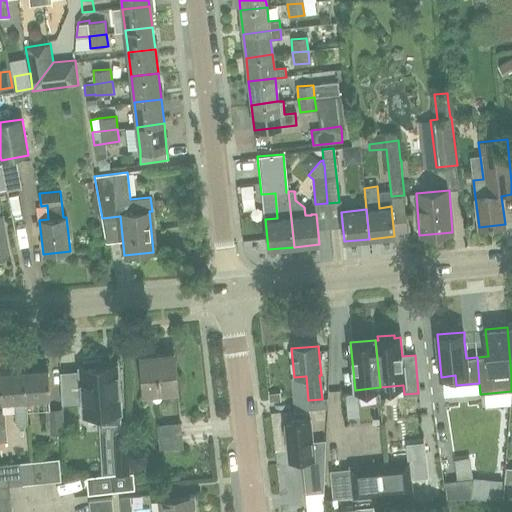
[(146,353),(144,358),(139,358),(143,396),(178,392),(174,355),(159,356),(156,352),(146,353)]
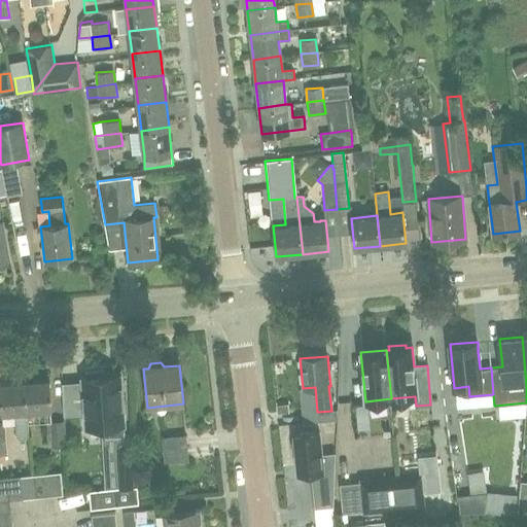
[(108,427),(108,435),(125,434),(119,379),(120,378),(120,377),(103,379),(102,373),(84,374),(85,380),(81,380),(85,429),(108,427)]
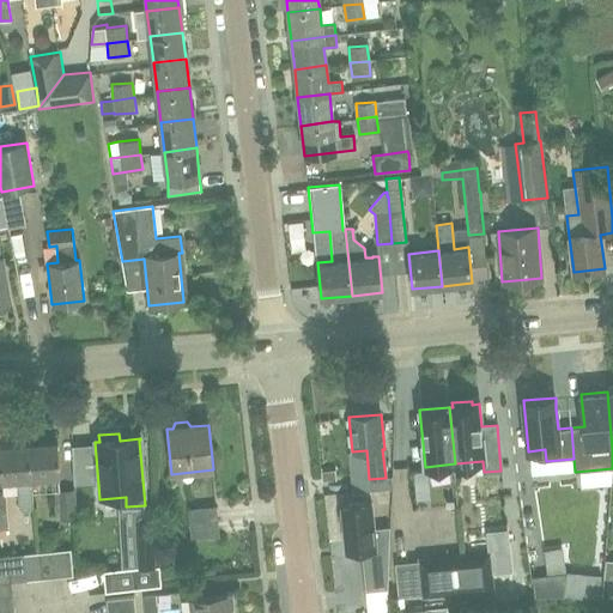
[(28,448),(30,480),(31,495),(58,492),(60,492),(59,477),(60,477),(56,444),(28,448)]
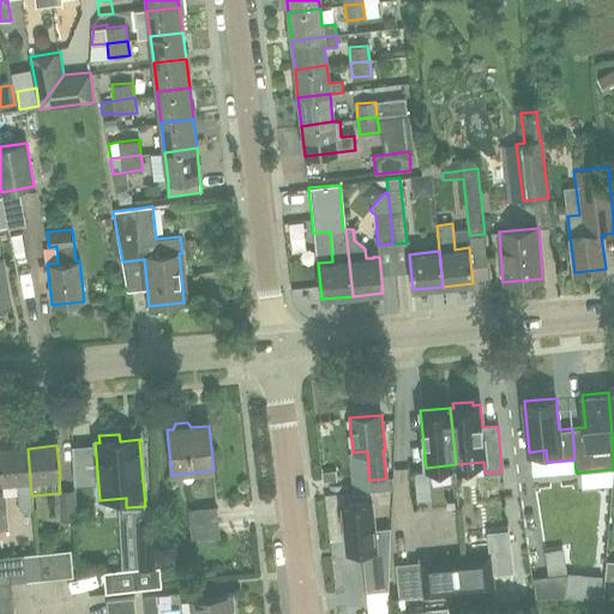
[(31,495),(30,481),(28,449),(0,450),(0,480),(0,483),(18,482),(22,510),(25,512),(30,511),(32,509),(31,495)]
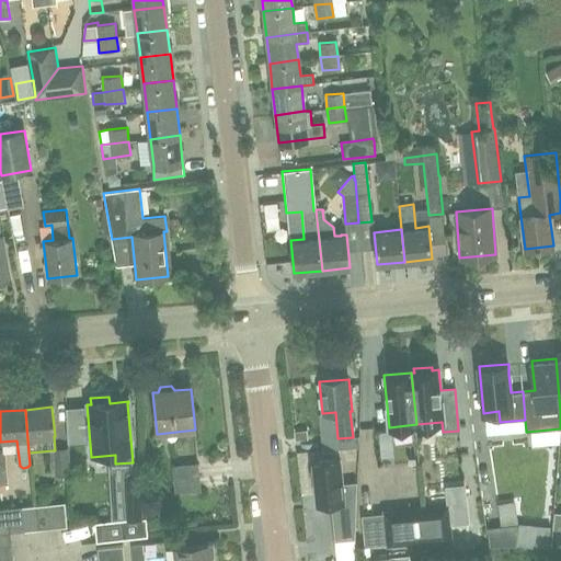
[(67,448),(55,450),(53,450),(55,478),(69,476),(67,448)]
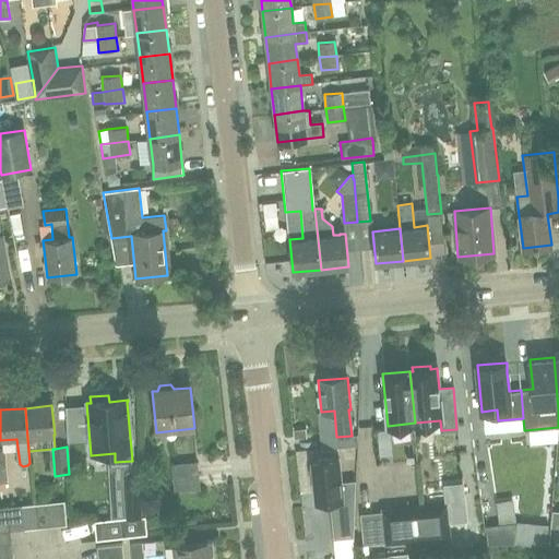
[(309,470),(310,483),(314,483),(317,500),(330,499),(334,539),(354,537),(356,480),(341,482),(339,458),(312,461),(313,470),(309,470)]
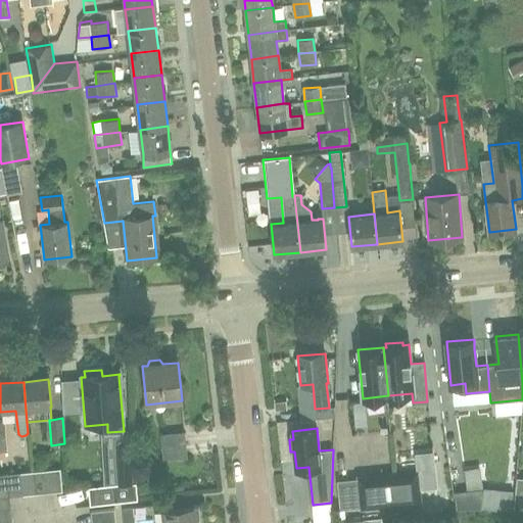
[(162,460),(187,458),(185,432),(160,433),(162,460)]
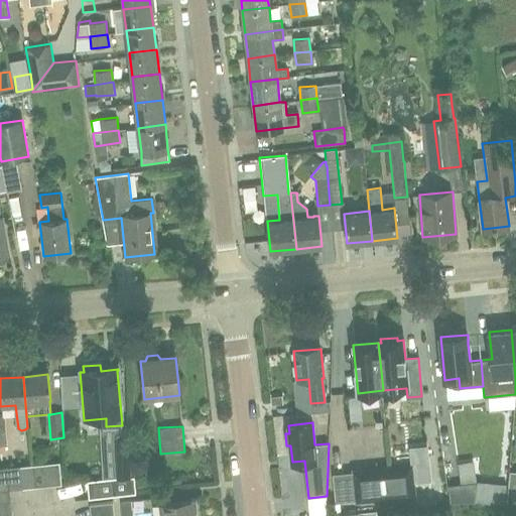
[(129,437),(114,438),(116,479),(130,477),(131,477),(129,437)]
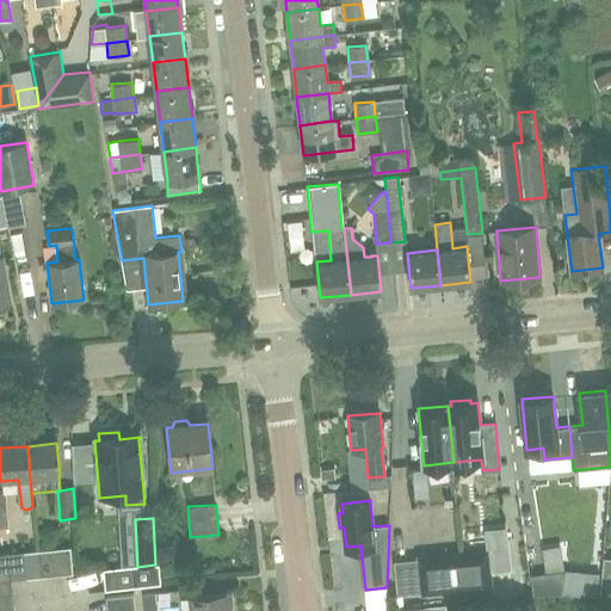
[(54,550),(57,574),(72,573),(69,549),(54,550)]
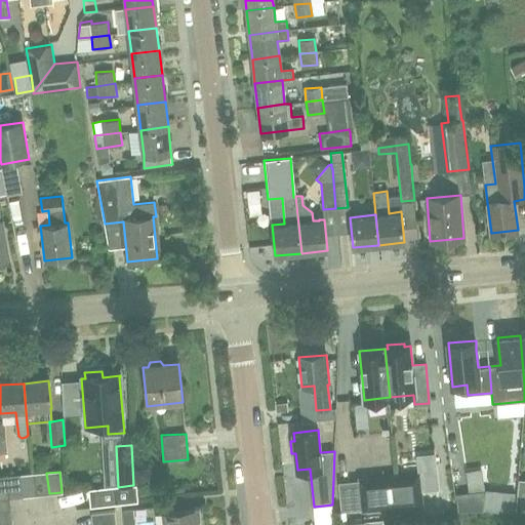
[(49,493),(46,473),(34,475),(36,495),(49,493)]
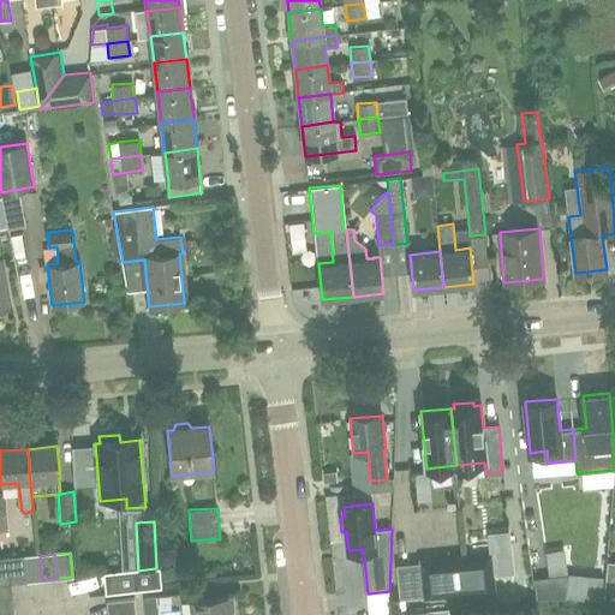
[(445,559),(448,595),(494,590),(490,554),(445,559)]
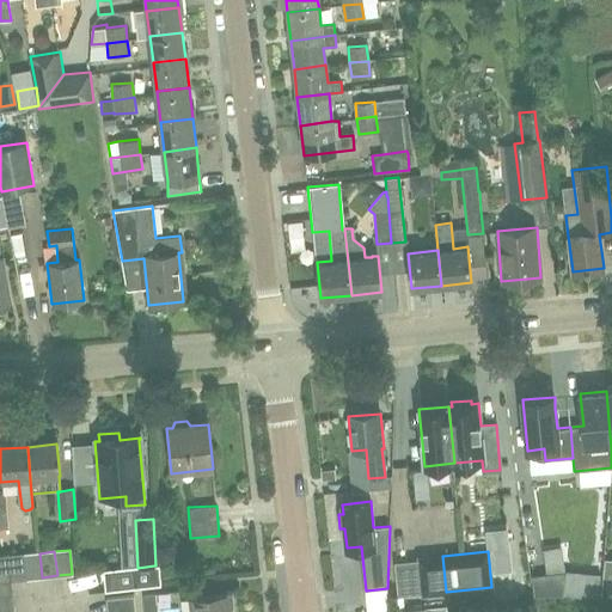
[(40,554),(24,555),(26,579),(42,577),(40,554)]
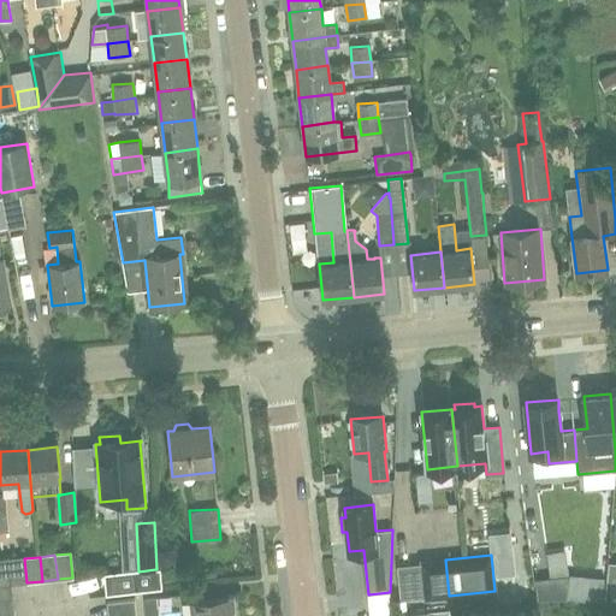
[(27,582),(24,558),(10,560),(10,564),(12,584),(27,582)]
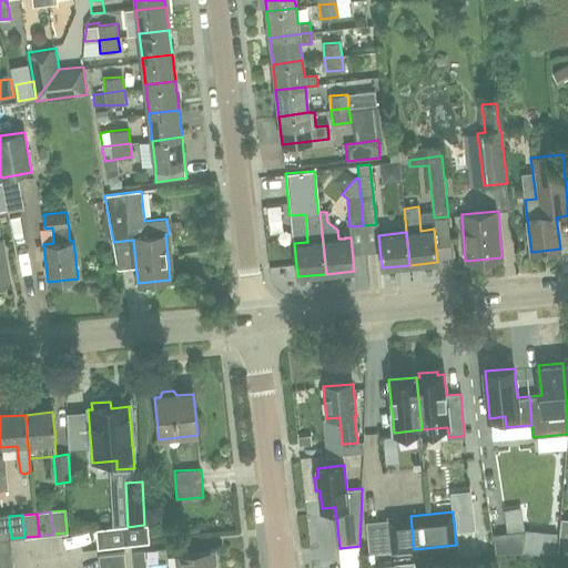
[(414,549),(411,516),(388,518),(392,551),(414,549)]
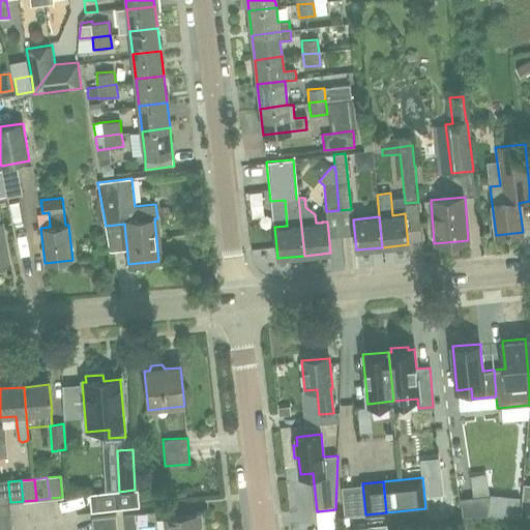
[(0,504),(10,503),(10,502),(8,486),(0,487),(0,504)]
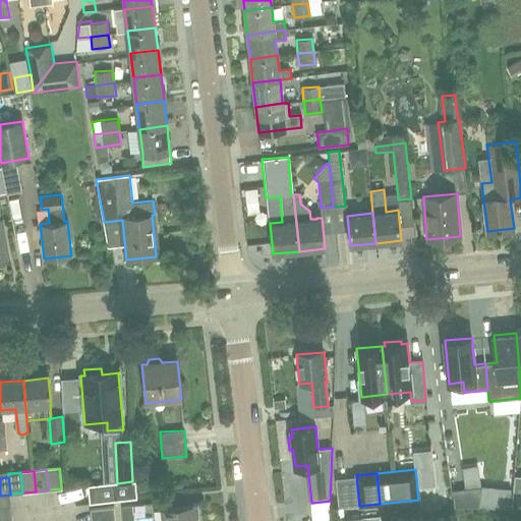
[(103,484),(88,486),(90,504),(112,501),(137,498),(137,496),(135,481),(132,481),(131,481),(117,483),(103,484)]
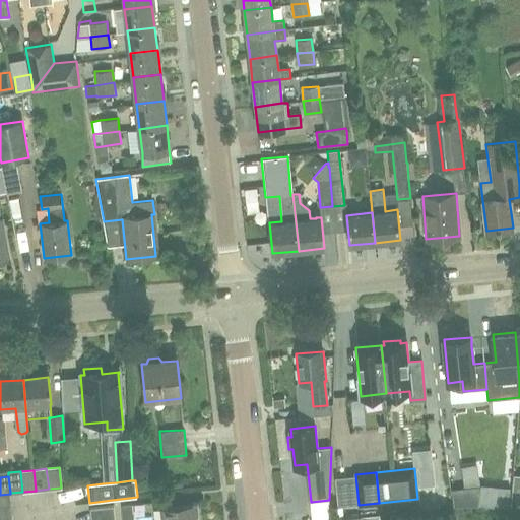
[(480,485),(452,489),(454,507),(469,506),(478,506),(480,485)]
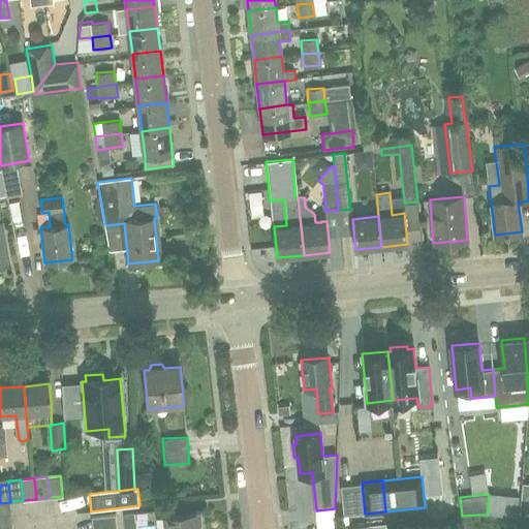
[(509,495),(507,516),(518,517),(519,496),(509,495)]
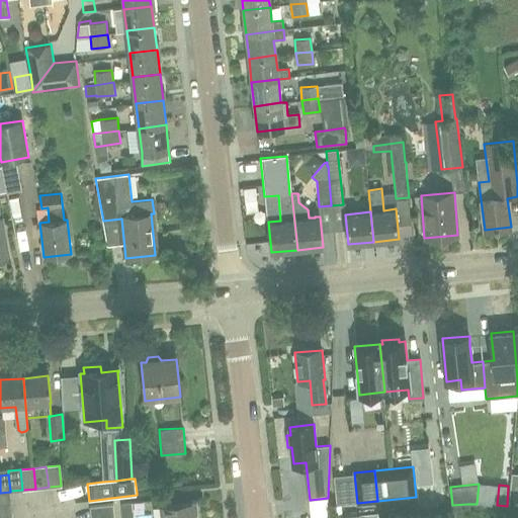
[(517,489),(511,489),(509,507),(517,507),(517,489)]
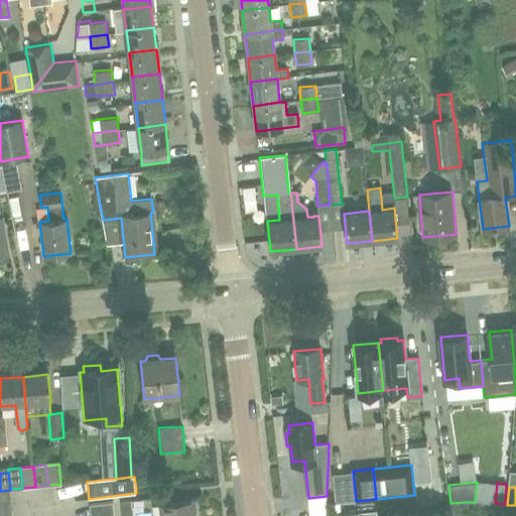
[(0,503),(11,502),(10,492),(10,490),(0,491),(0,503)]
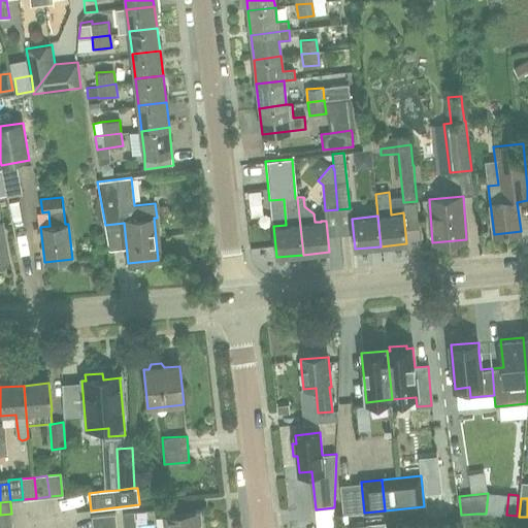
[(124,513),(125,527),(135,527),(134,512),(124,513)]
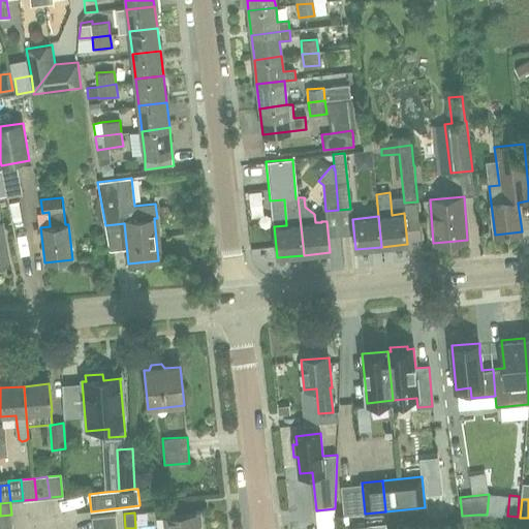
[(164,528),(198,528),(198,527),(201,526),(200,516),(197,515),(197,512),(163,517),(164,519),(164,528)]
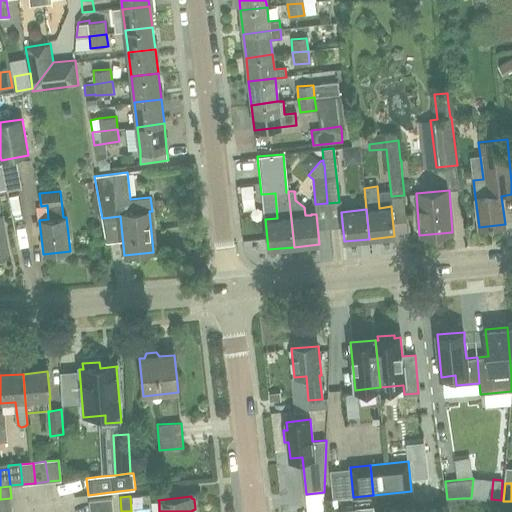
[(0,510),(13,509),(11,498),(0,499),(0,510)]
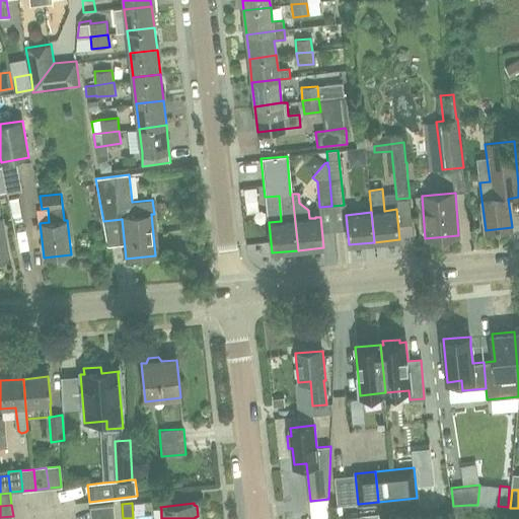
[(91,518),(114,518),(113,505),(90,508),(91,518)]
